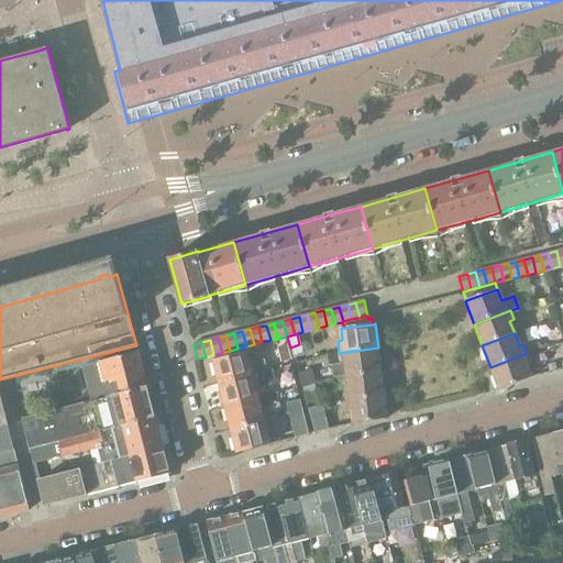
[(213,355),(212,355),(213,360),(246,352),(245,346),(238,349),(230,351),(222,353),(213,355)]
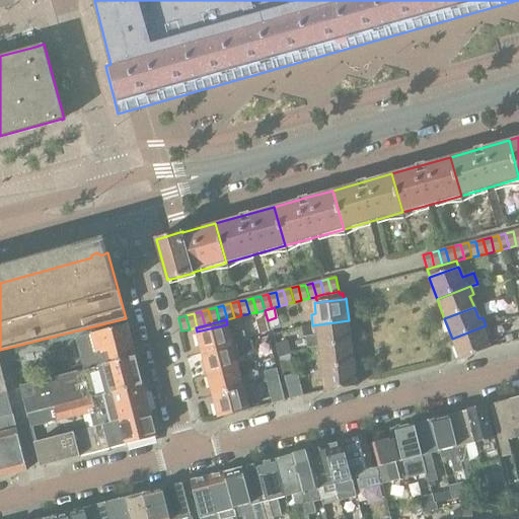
[(268,334),(268,331),(266,319),(256,321),(260,336),(268,334)]
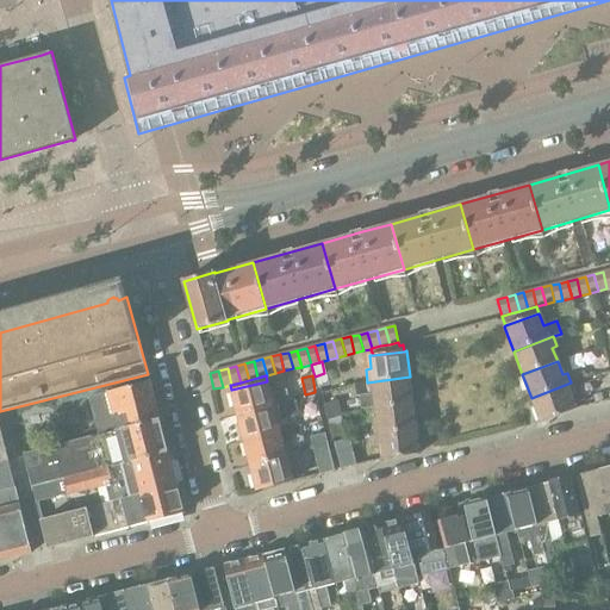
[(377,409),(414,404),(410,377),(367,383),(369,394),(360,396),(361,411),(377,409)]
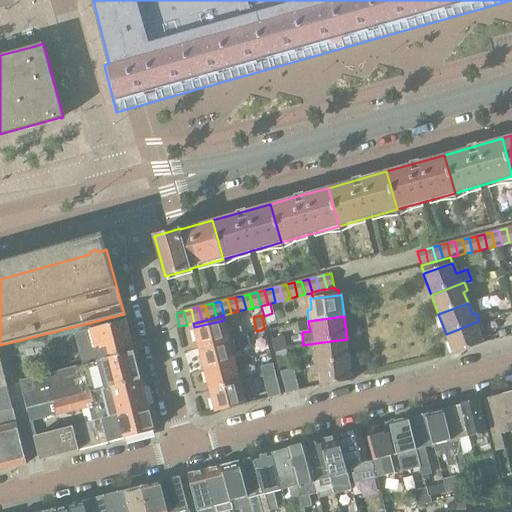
[(82,365),(134,352),(126,320),(75,333),(82,365)]
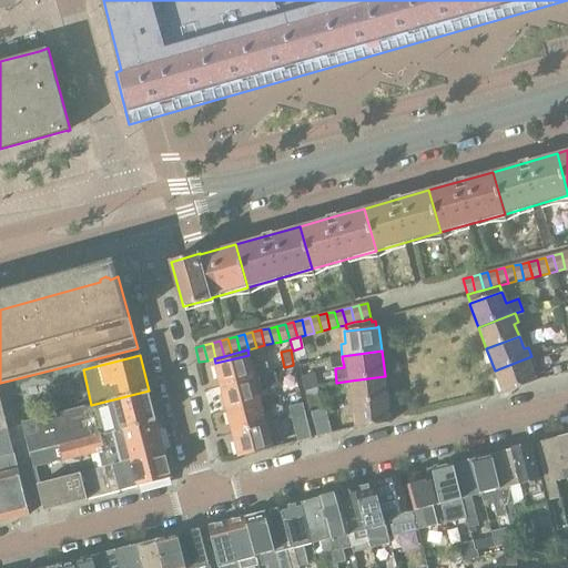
[(270,375),(269,374),(266,363),(252,366),(249,355),(215,363),(222,387),(270,375)]
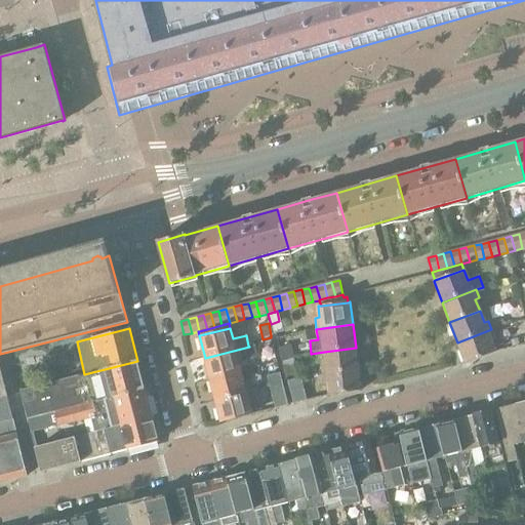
[(491,329),(457,342),(466,364),(495,353),(491,340),(494,339),(491,329)]
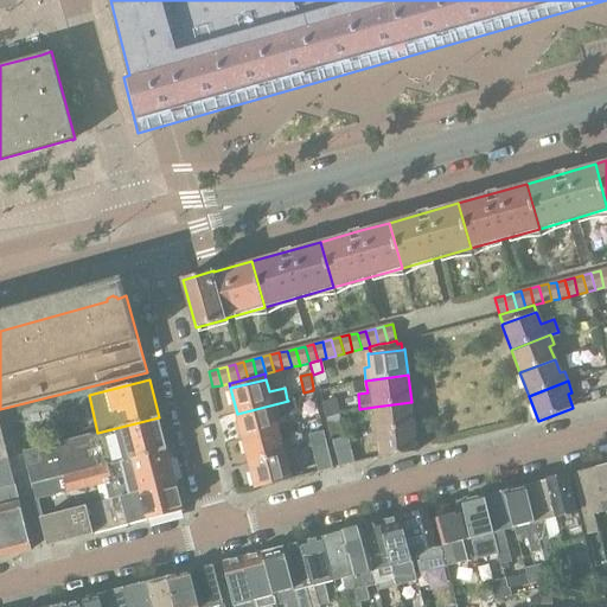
[(237,414),(243,439),(279,429),(275,417),(296,411),(293,398),(287,400),(288,401),(237,414)]
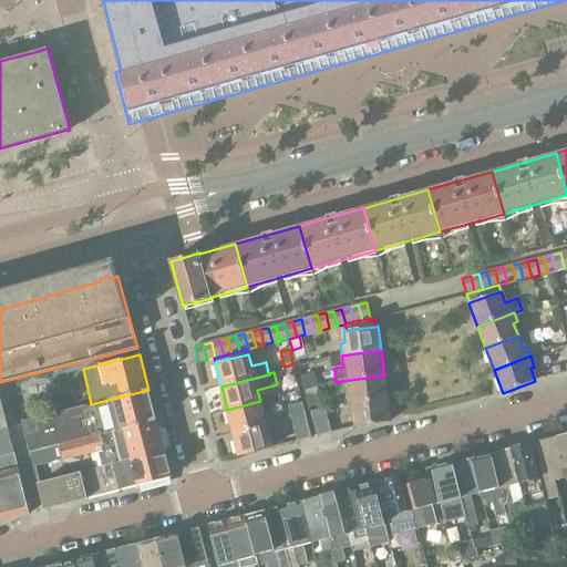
[(301,375),(305,389),(317,385),(313,373),(301,375)]
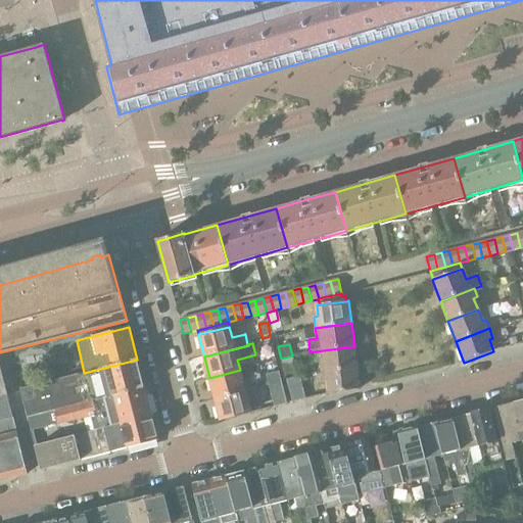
[(320,361),(321,372),(357,367),(354,346),(323,350),(324,360),(320,361)]
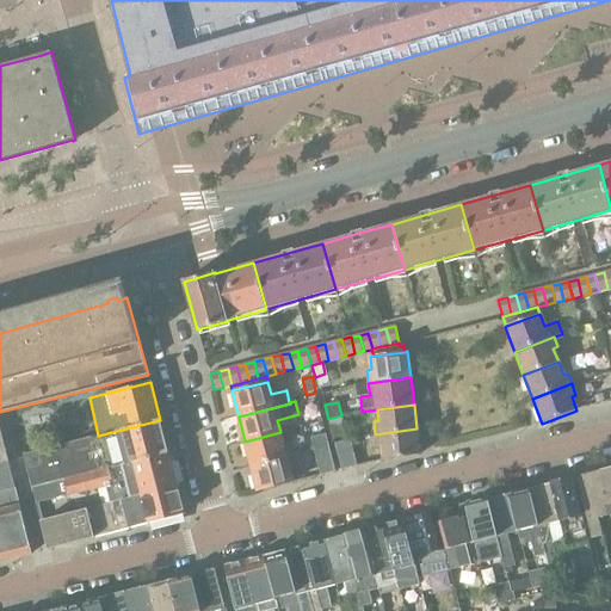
[(97,471),(168,452),(160,420),(98,436),(43,450),(24,455),(32,488),(60,481),(97,471)]
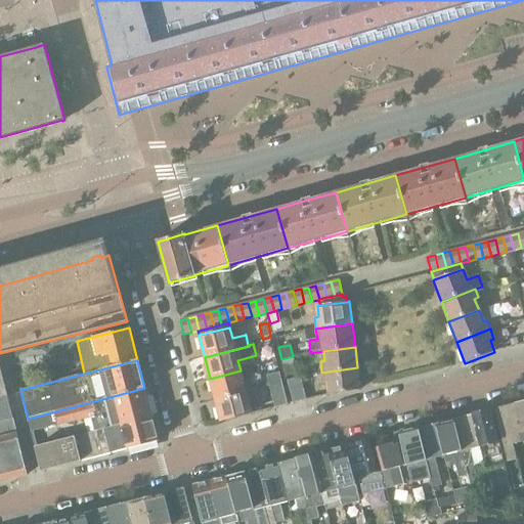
[(329,394),(360,390),(357,367),(321,373),(323,384),(328,383),(329,394)]
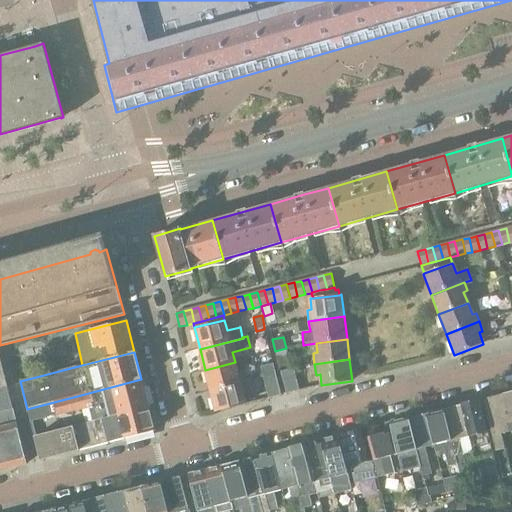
[(0,412),(13,409),(0,360),(0,412)]
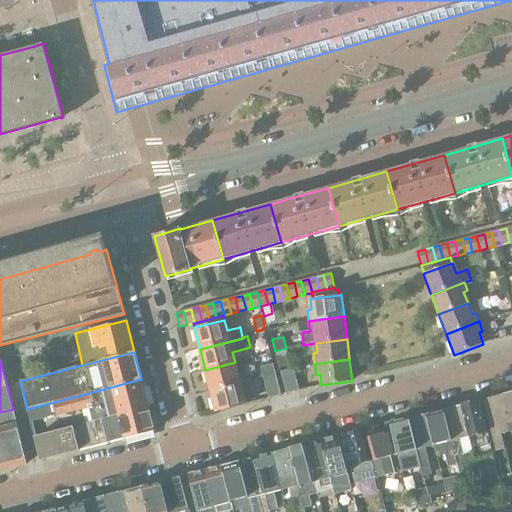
[(210,390),(244,381),(241,370),(237,371),(235,362),(205,370),(210,390)]
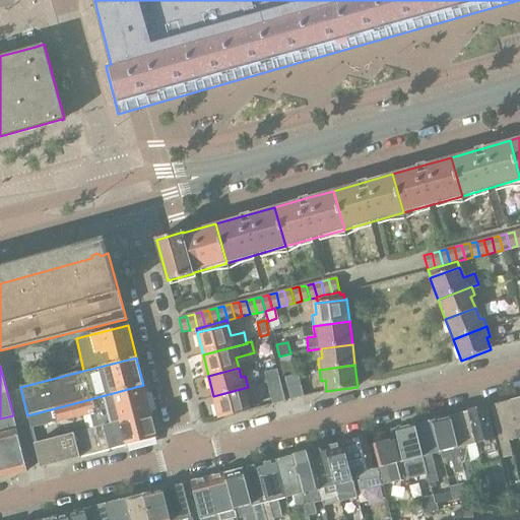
[(267,383),(279,379),(277,370),(265,373),(267,383)]
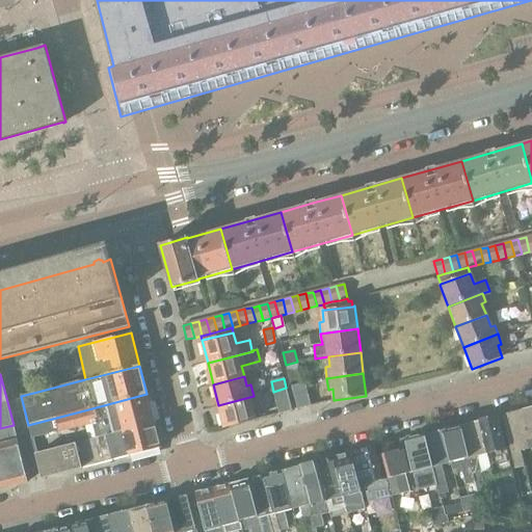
[(304,407),(311,406),(304,383),(292,387),(297,409),(304,407)]
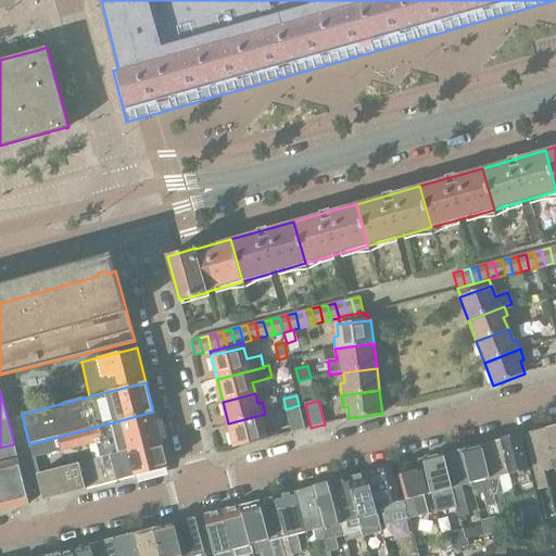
[(299,430),(305,429),(299,405),(286,409),(292,432),(299,430)]
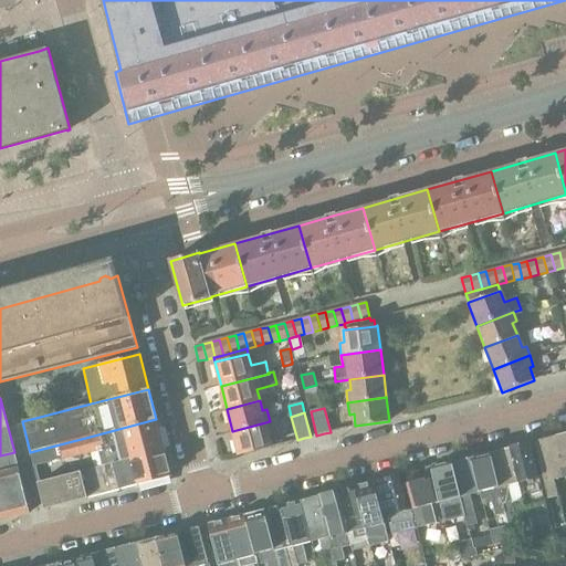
[(104,465),(164,450),(156,419),(90,437),(94,452),(100,451),(104,465)]
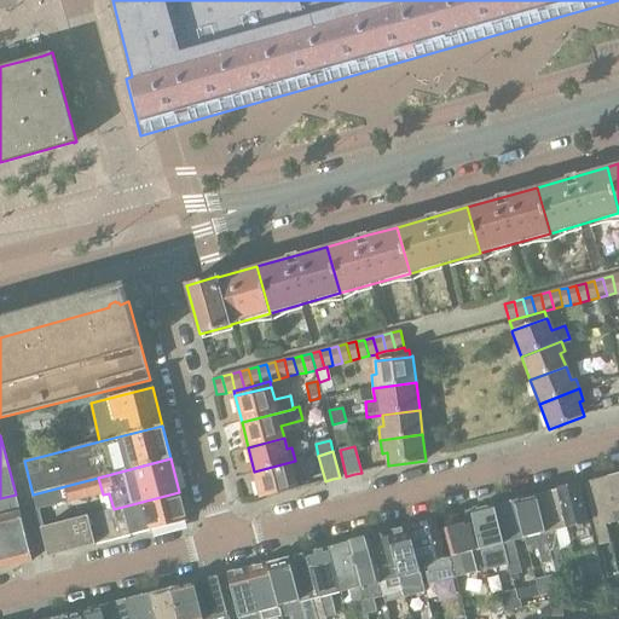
[(261,498),(298,489),(294,475),(306,473),(302,460),(295,461),(254,472),(261,498)]
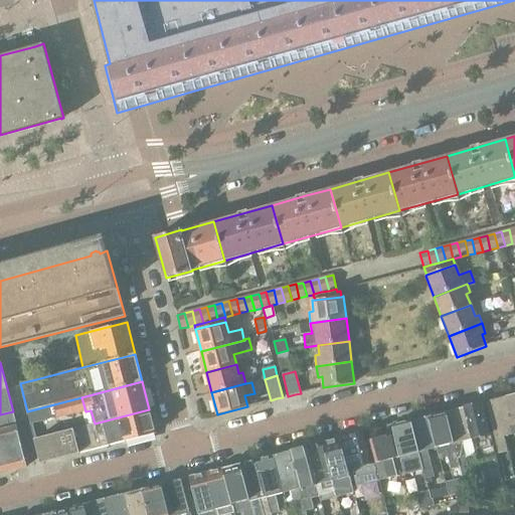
[(514,394),(505,397),(514,438),(514,437),(514,394)]
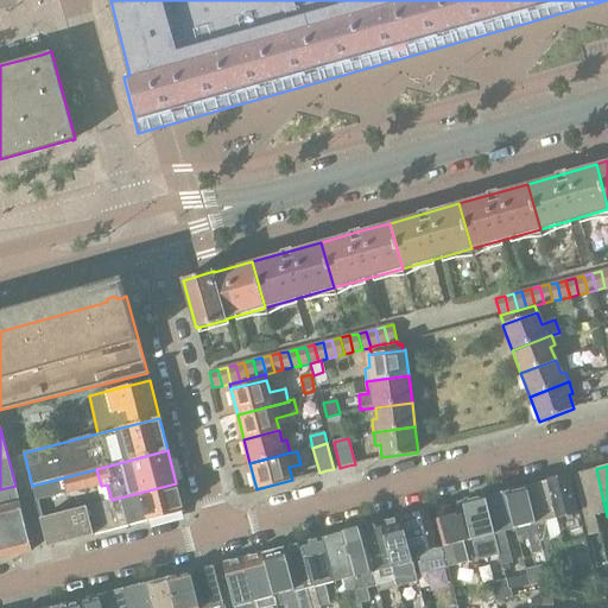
[(607,517),(596,469),(575,475),(599,569),(607,565),(607,564),(596,519),(607,517)]
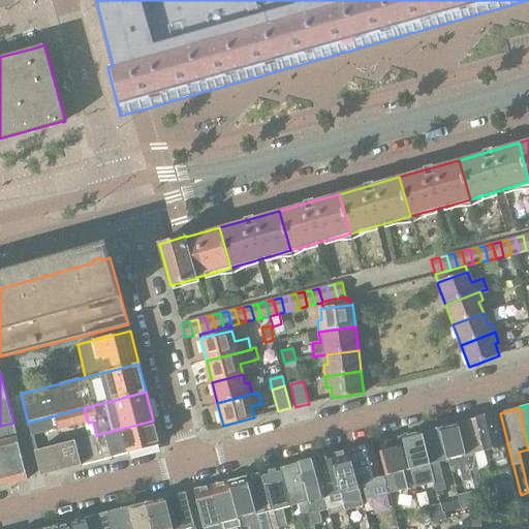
[(495,414),(476,419),(485,450),(503,446),(495,414)]
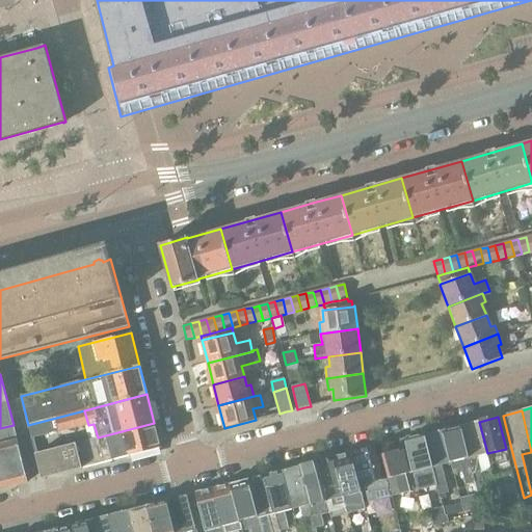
[(487,453),(479,422),(460,426),(475,482),(478,494),(479,500),(488,497),(486,489),(482,472),(491,470),(487,453)]
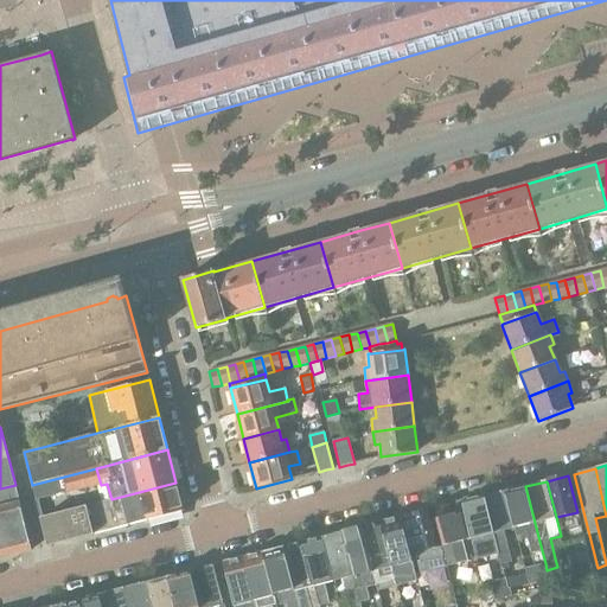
[(94,534),(183,511),(176,483),(112,499),(85,505),(94,534)]
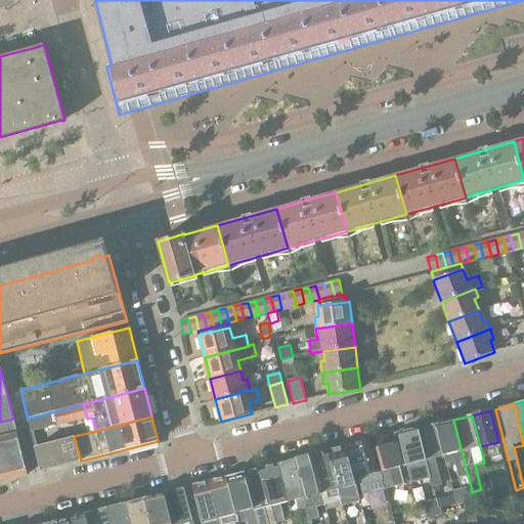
[(17,434),(13,419),(0,422),(0,480),(27,474),(20,450),(17,434)]
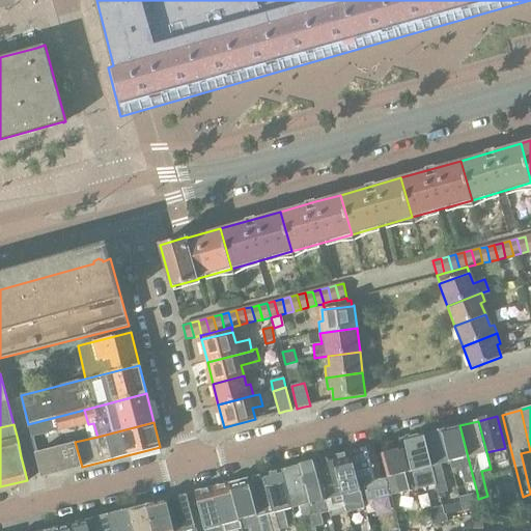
[(474,481),(459,425),(441,430),(449,463),(452,473),(462,471),(465,483),(474,481)]
